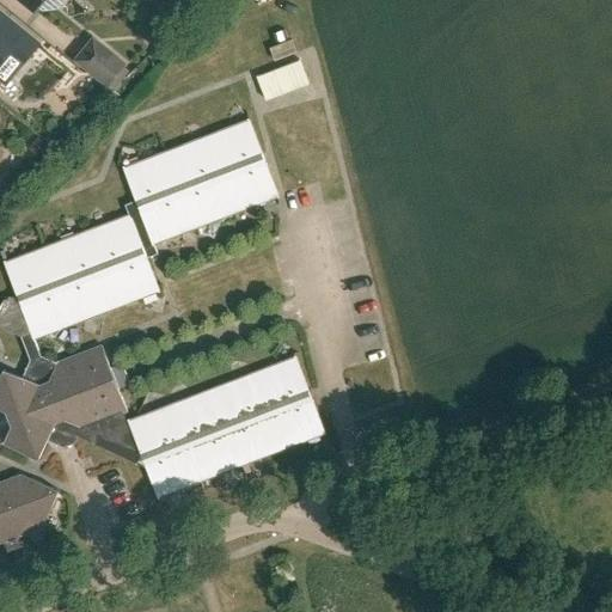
[(20,0),(36,13),(46,0),(20,0)]
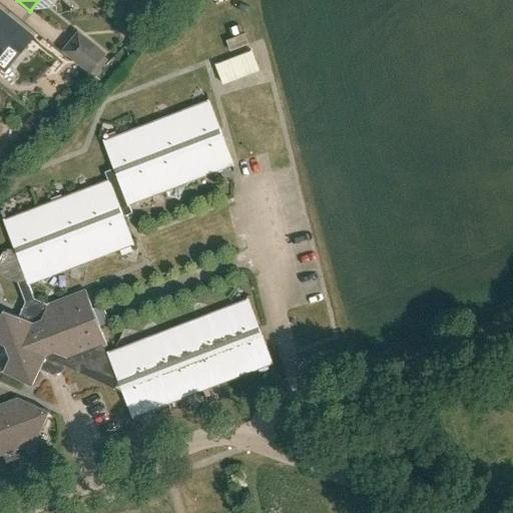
[(33,37),(7,15),(0,9),(0,68),(4,72),(20,53),(33,37)]
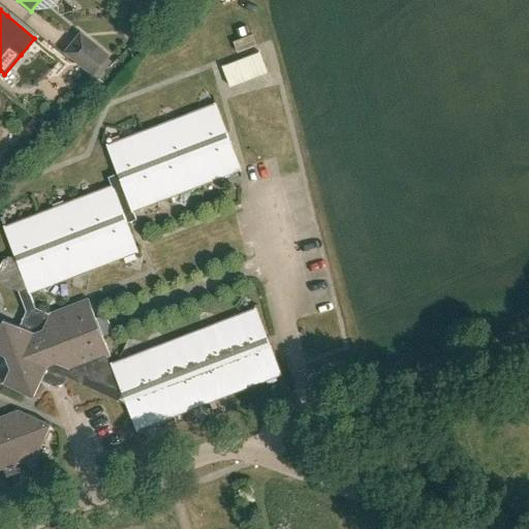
[(82,32),(64,54),(93,76),(110,55),(82,32)]
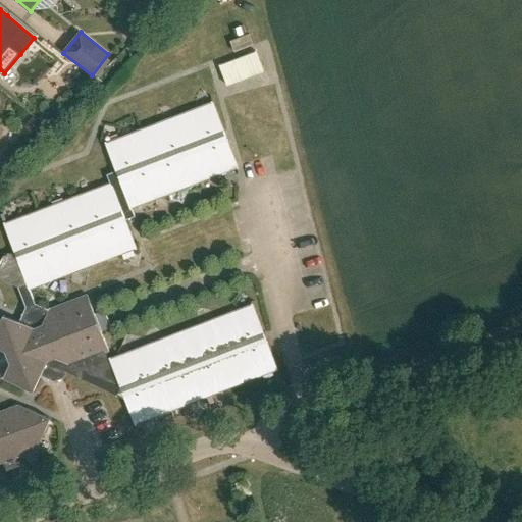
[(250,35),(230,42),(235,52),(254,46),(250,35)]
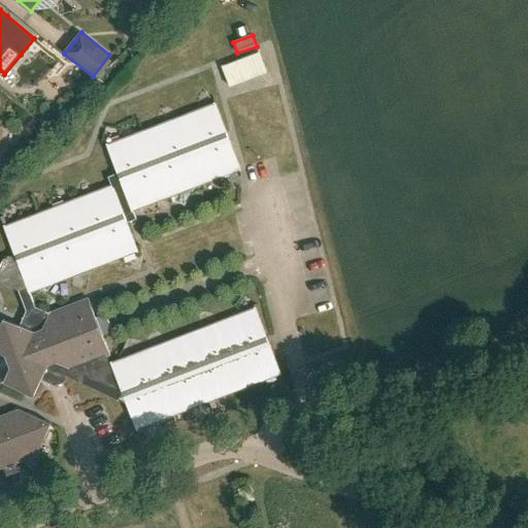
[(229,86),(266,71),(259,53),(222,67),(229,86)]
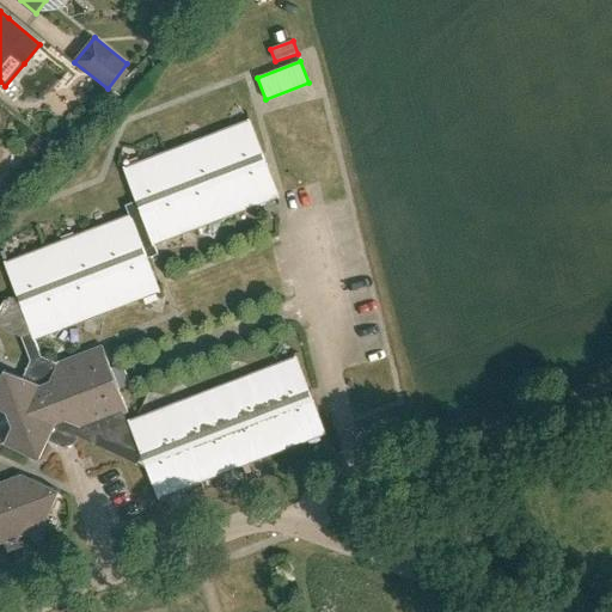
[(62,329),(75,324),(160,292),(147,259),(158,255),(154,244),(279,196),(250,121),(123,169),(136,201),(126,206),(129,216),(5,264),(17,297),(4,301),(0,310),(0,328),(22,337),(30,361),(23,378),(5,369),(0,379),(0,409),(6,412),(12,427),(4,445),(40,460),(51,434),(60,439),(72,434),(147,469),(158,499),(325,434),(297,357),(132,421),(103,347),(57,363),(42,356),(35,340),(50,334),(55,338),(62,329)]
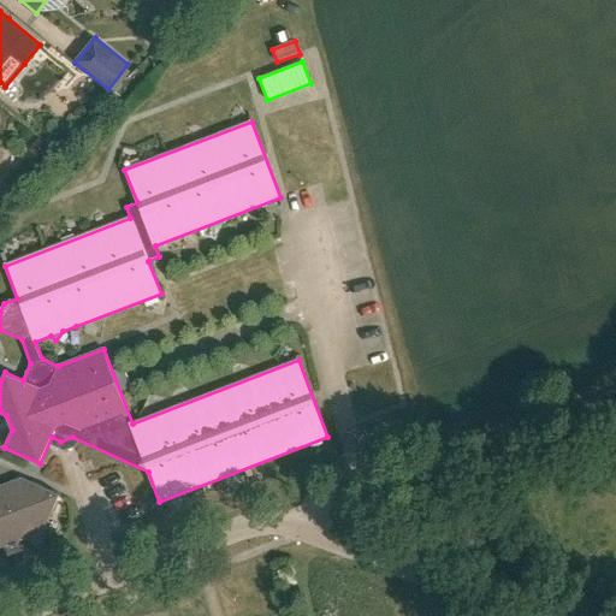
[(39,138),(33,146),(34,155),(40,160),(51,148),(39,138)]
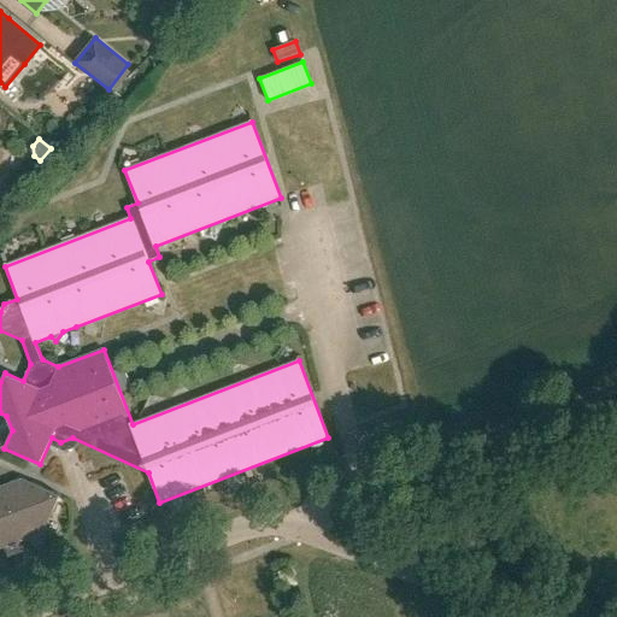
[(60,495),(31,482),(0,494),(0,548),(25,539),(37,545),(60,495)]
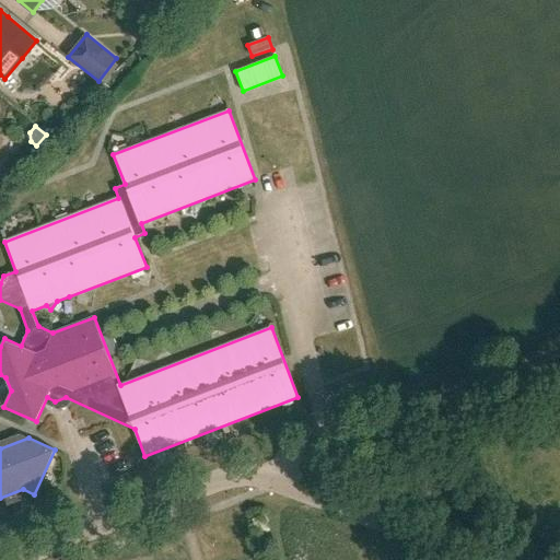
All buildings are outlined.
